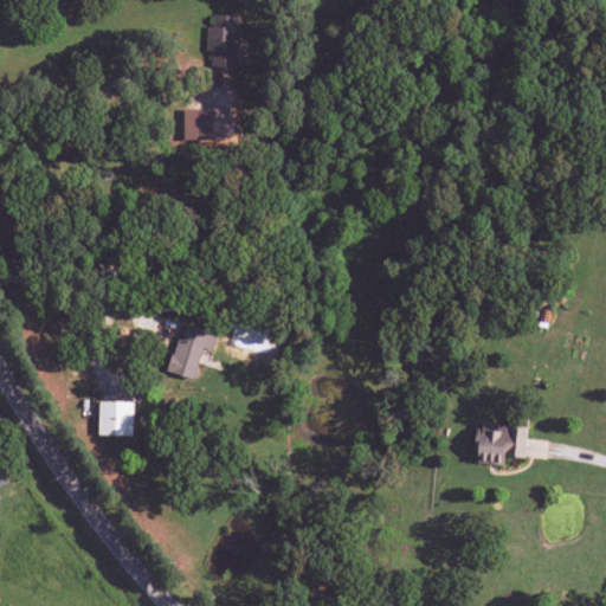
[(212,66),(238,68),(239,15),(213,14),(213,26),(206,26),(206,52),(212,52),(212,66)]
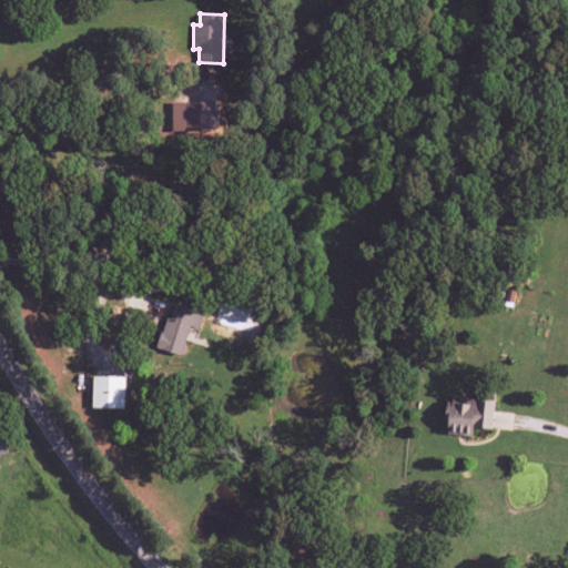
[(172,135),(216,134),(215,101),(171,102),(172,135)]
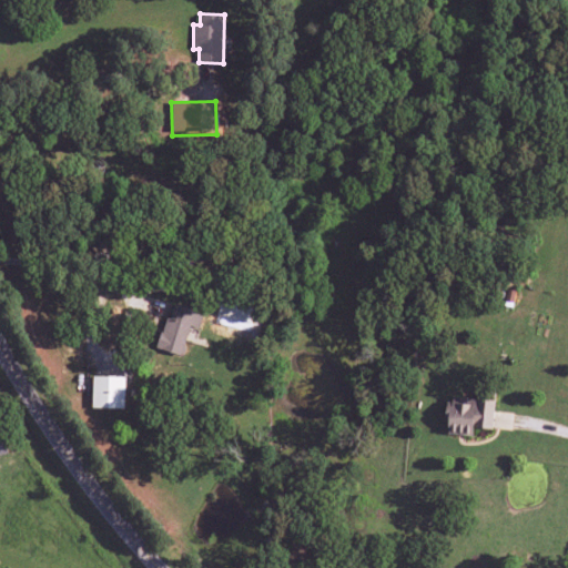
[(220,314),(251,324),(255,310),(224,300),(220,314)]
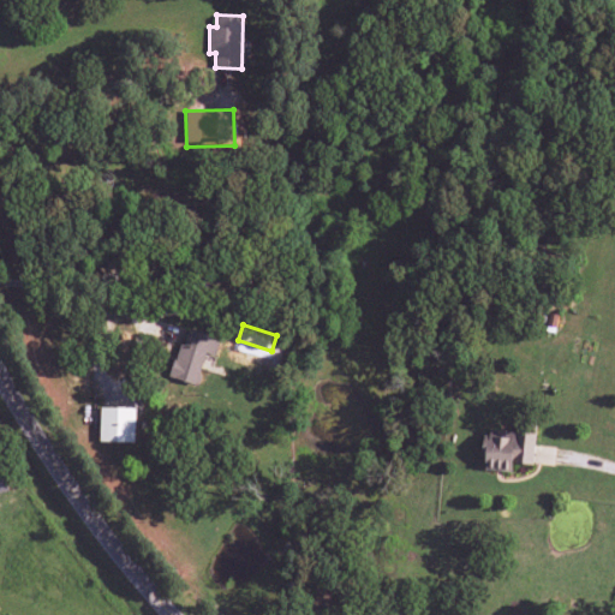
[(197,386),(213,336),(185,328),(171,377),(197,386)]
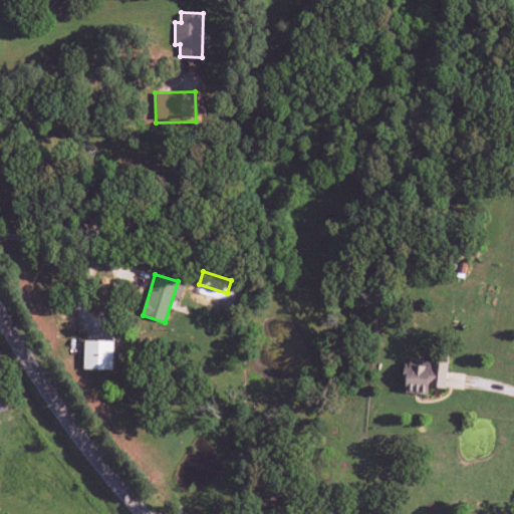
[(112,369),(113,341),(83,340),(83,369),(112,369)]
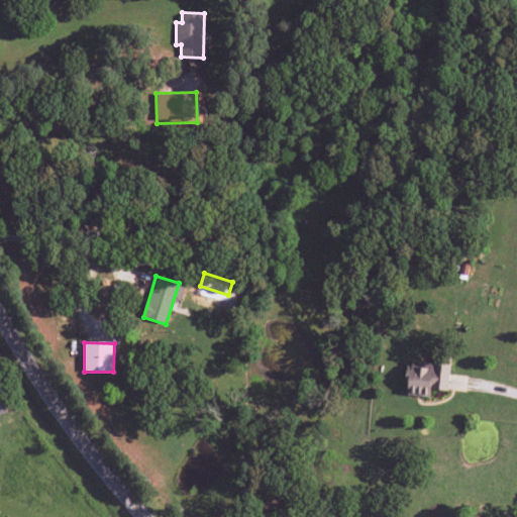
[(405,395),(429,397),(430,390),(448,391),(449,365),(407,363),(405,395)]
